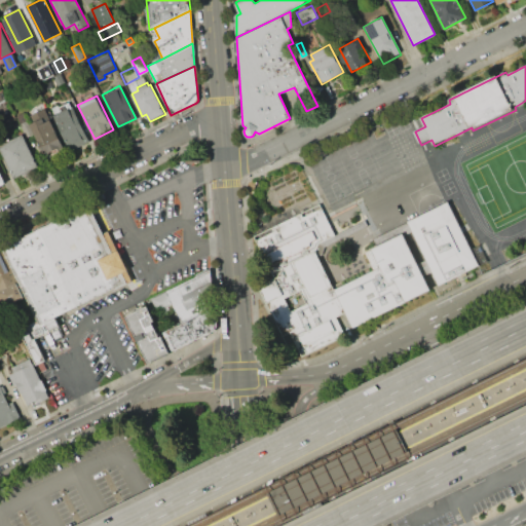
[(52,116),(72,106),(89,141),(70,151),(52,116)]
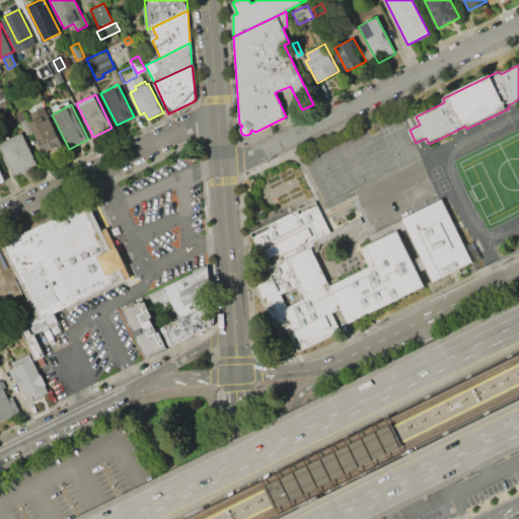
[(28,123),(33,121),(30,114),(44,107),(61,143),(44,152),(28,123)]
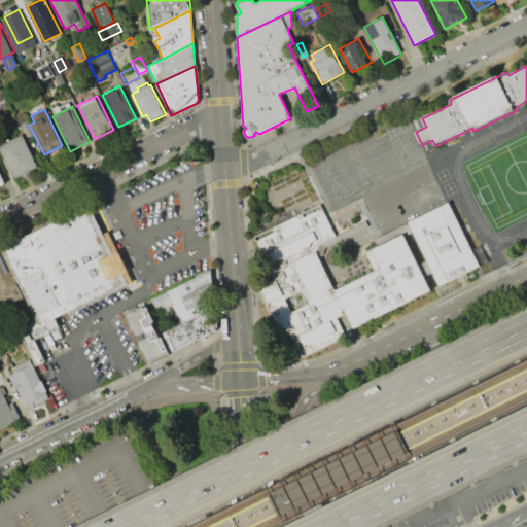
[(16,115),(23,112),(27,120),(21,124),(16,115)]
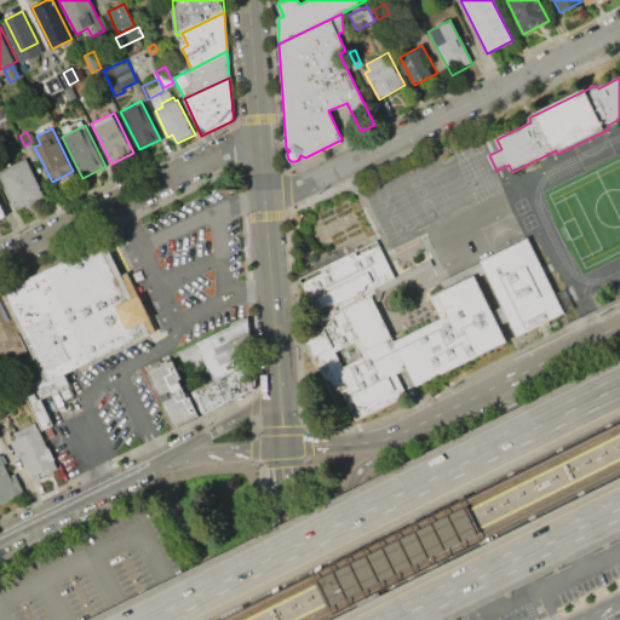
[(23,147),(30,143),(39,159),(32,162),(23,147)]
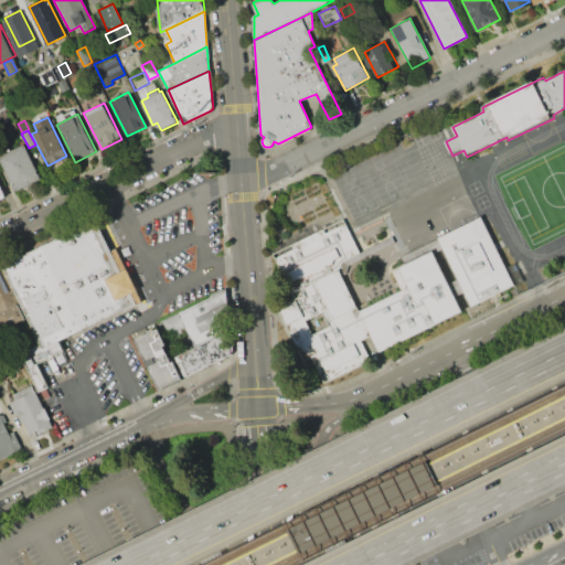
[(0,161),(0,157),(24,145),(42,179),(16,192),(0,161)]
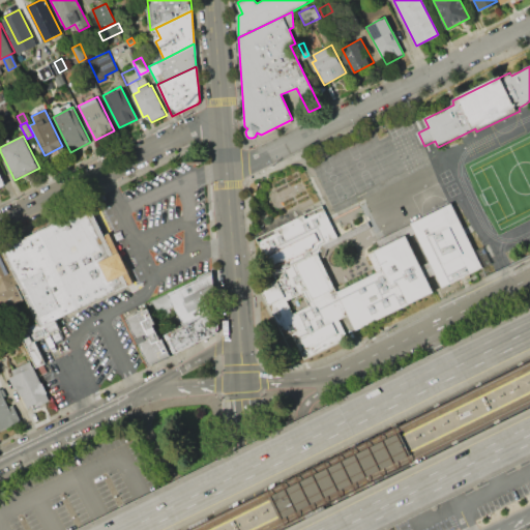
[(436,169),(361,205),(370,223),(341,236),(325,206),(258,239),(277,281),(262,288),(294,353),(302,349),(307,359),(351,339),(342,319),(349,316),(357,331),(437,293),(431,278),(439,274),(446,289),(487,268),(454,203),(388,235),(386,230),(450,199),(436,169)]
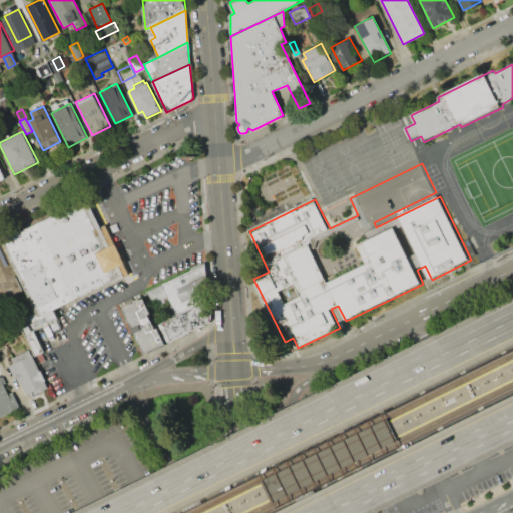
[(4,240),(95,197),(131,273),(56,309),(61,318),(36,330),(47,352),(38,356),(21,323),(39,314),(4,240)]
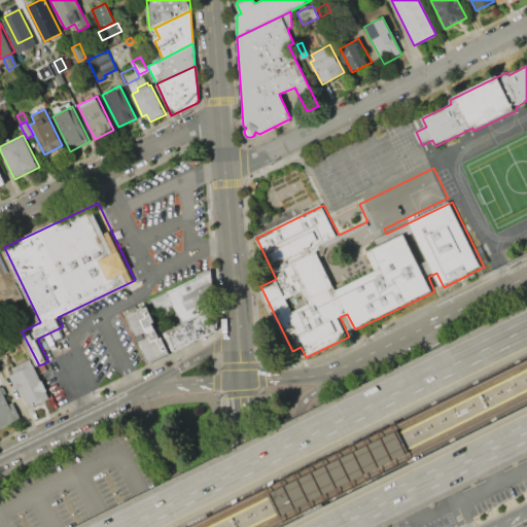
[(0,295),(0,251),(1,251),(24,296),(5,306),(0,295)]
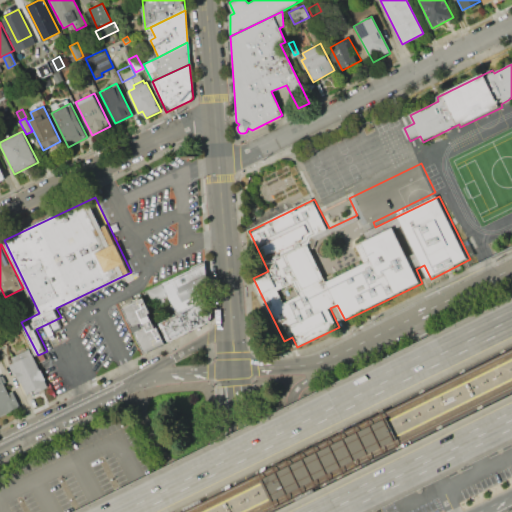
[(174,316),(165,298),(151,305),(145,293),(202,265),(204,302),(174,316)]
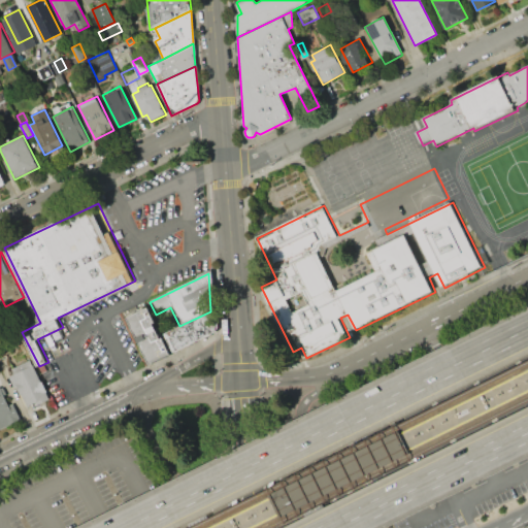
[(169,354),(160,335),(147,308),(126,319),(147,364),(169,354)]
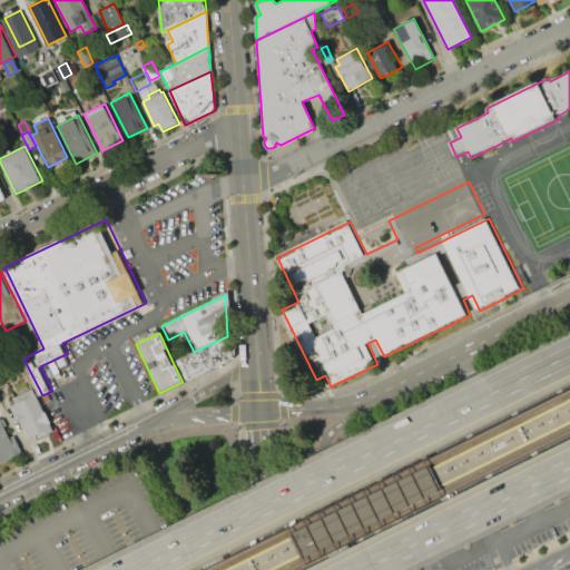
[(227,336),(228,360),(183,382),(173,362),(194,352),(227,336)]
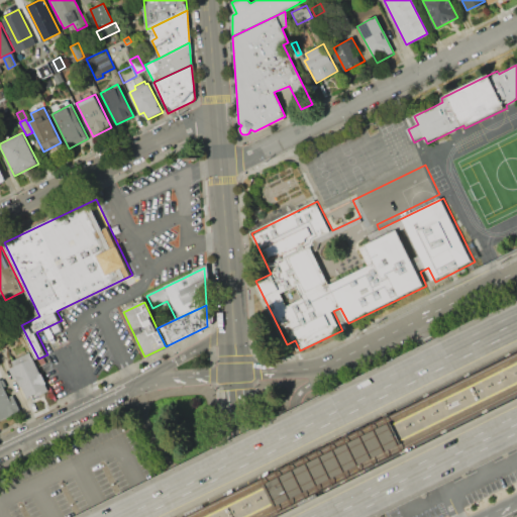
[(9,369),(14,366),(12,362),(30,352),(48,390),(33,397),(32,395),(27,397),(23,388),(19,390),(9,369)]
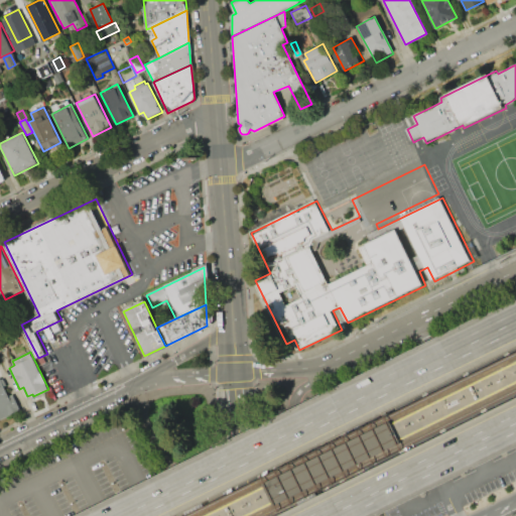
[(0,377),(2,377),(7,386),(4,388),(8,396),(11,394),(18,409),(0,417),(0,377)]
